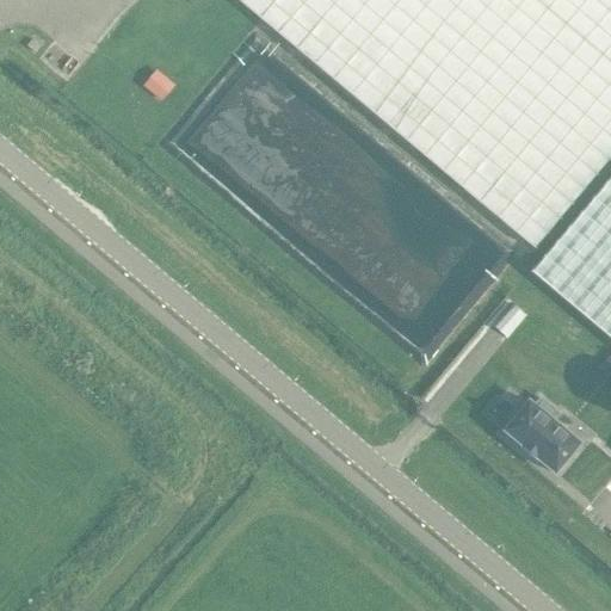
[(610,0),(236,0),(534,248),(544,236),(610,155),(610,0)]
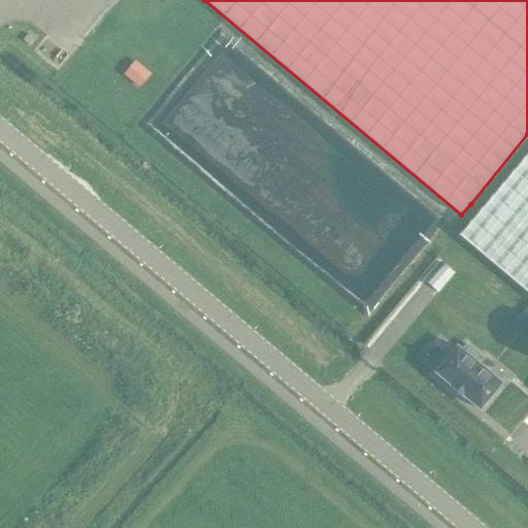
[(140,86),(153,72),(136,58),(125,72),(140,86)]
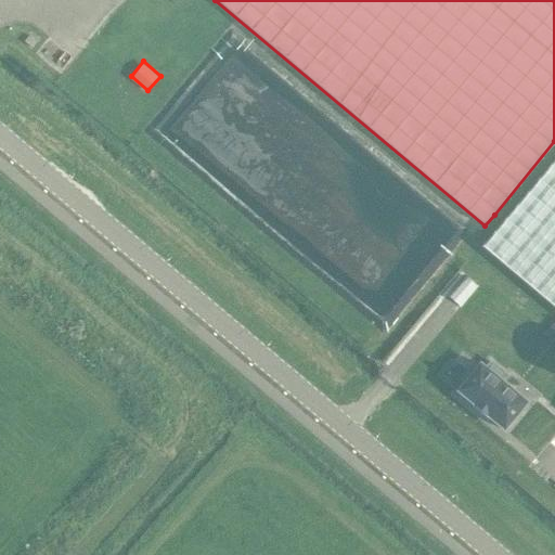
[(554,308),(554,160),(482,247),(554,308)]
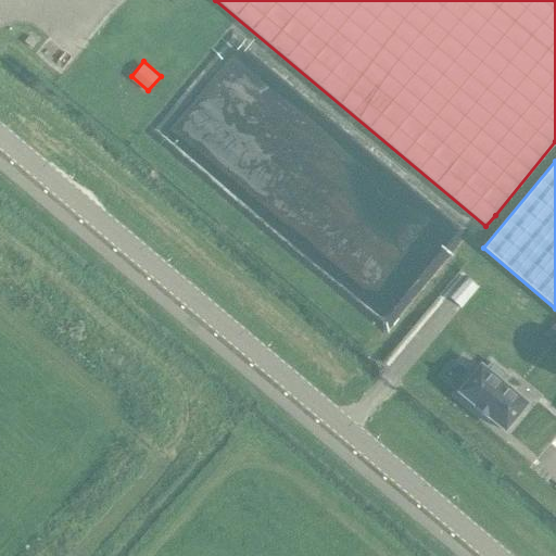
[(481,365),(458,392),(504,431),(527,404),(500,381),(505,374),(492,363),(485,369),(481,365)]
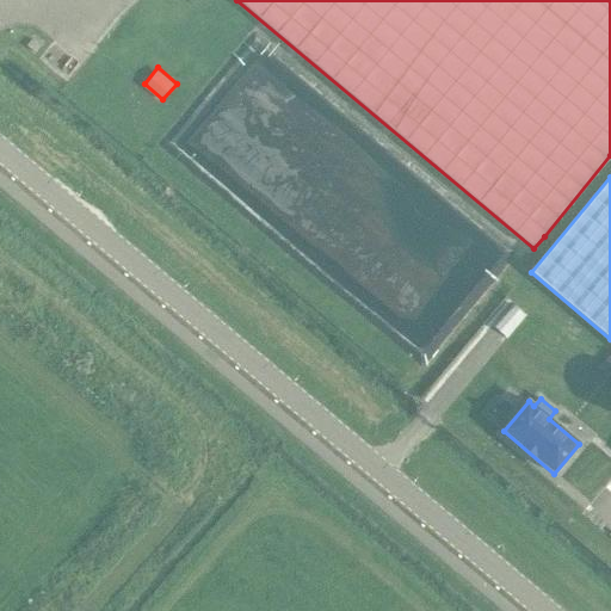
[(610,443),(597,431),(568,467),(597,489),(610,471),(610,443)]
